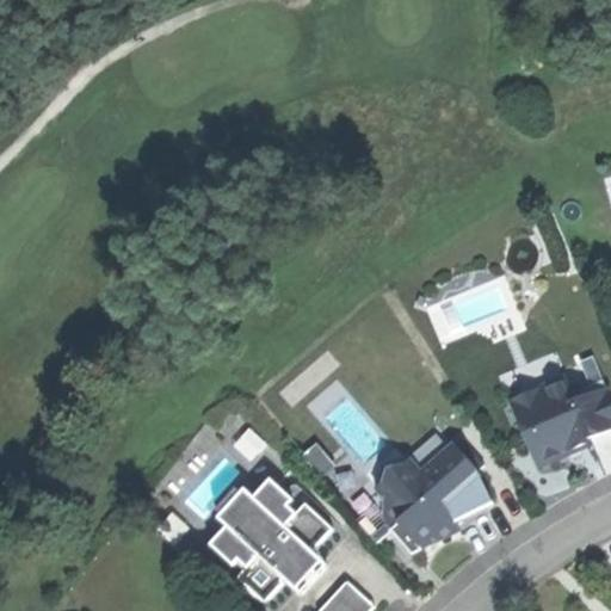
[(523,434),(535,461),(566,446),(563,442),(573,438),(574,440),(584,437),(610,424),(610,400),(602,378),(572,392),(565,374),(537,386),(543,399),(526,406),(529,413),(524,415),(531,431),(523,434)]
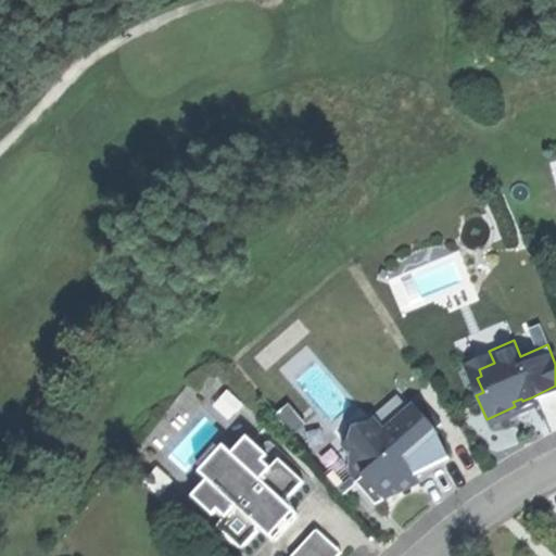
[(462,363),(476,395),(483,392),(477,378),(481,376),(479,369),(494,363),(489,351),(462,363)]
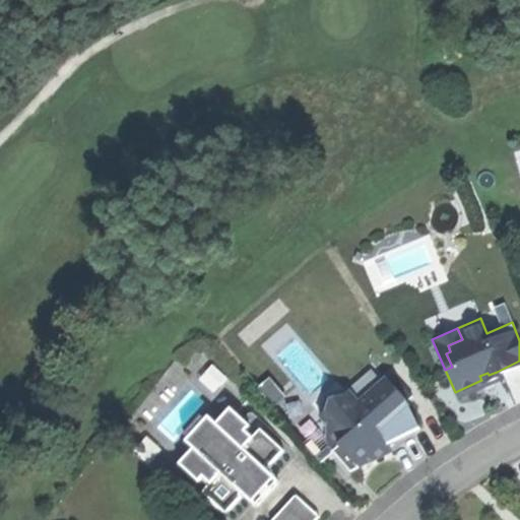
[(498,374),(497,372),(489,375),(488,373),(479,376),(481,380),(486,378),(498,374)]
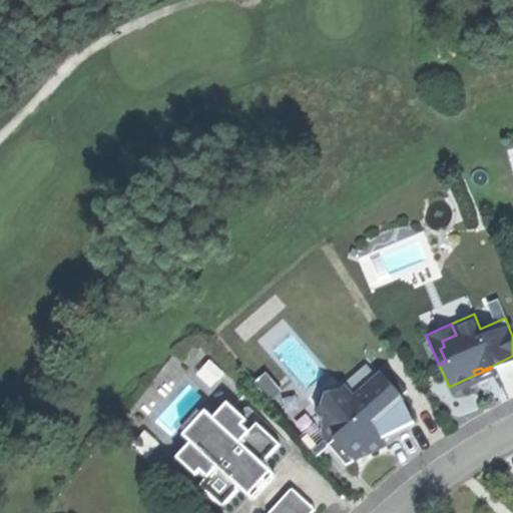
[(389,368),(382,374),(399,393),(405,387),(389,368)]
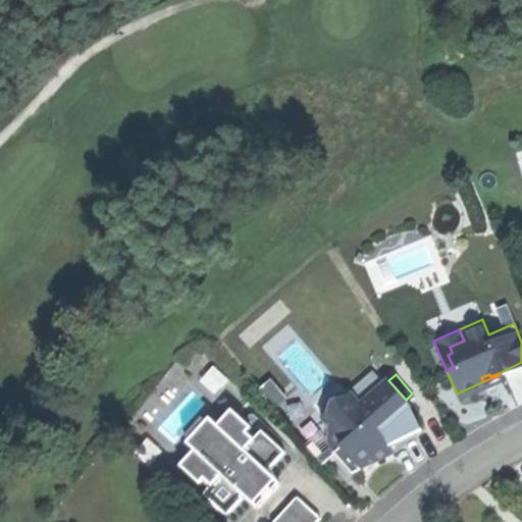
[(347,454),(358,466),(373,458),(392,449),(387,440),(419,426),(406,400),(388,380),(384,375),(358,399),(349,388),(342,395),(329,398),(326,408),(318,414),(325,422),(324,438),(343,457),(347,454)]
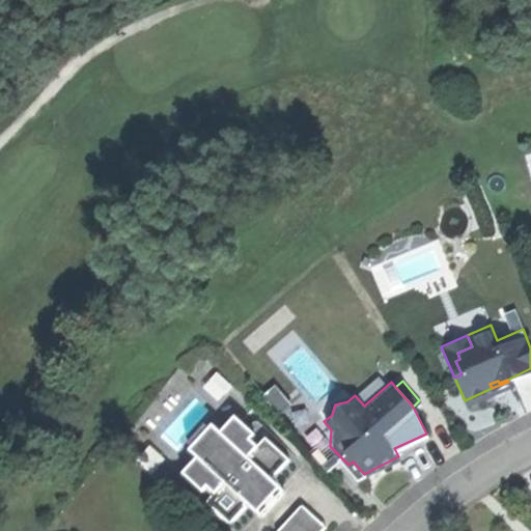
[(203,498),(228,521),(246,502),(250,505),(261,494),(274,479),(270,475),(288,456),(263,434),(256,441),(250,435),(253,431),(233,413),(218,428),(211,421),(207,424),(202,420),(186,438),(190,443),(187,446),(195,453),(179,470),(200,488),(203,484),(210,491),(203,498)]
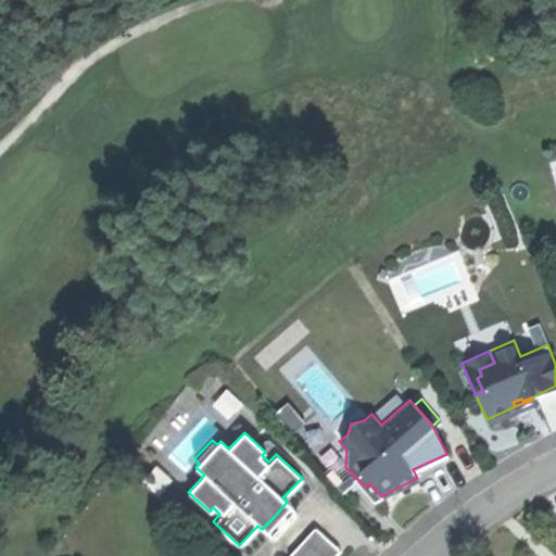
[(289,554),(291,555),(335,555),(342,548),(317,525),(289,554)]
